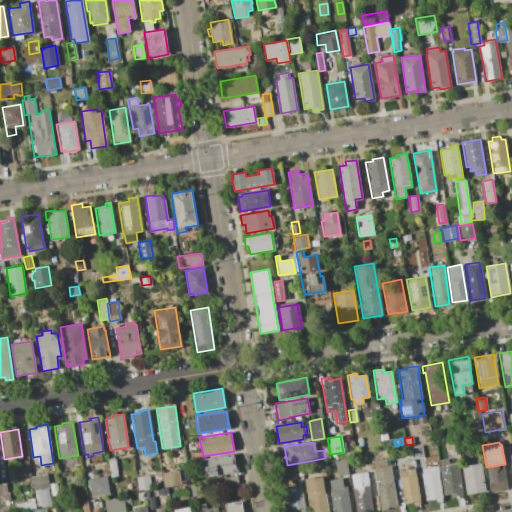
[(421,445),(423,457),(414,458),(412,446),(421,445)]
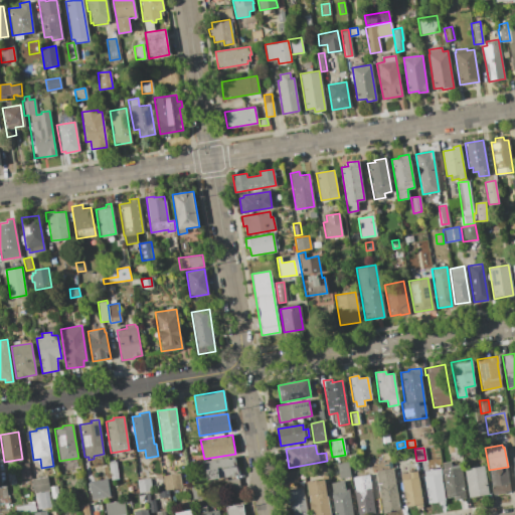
[(202,463),(202,462),(234,457),(237,475),(205,481),(203,468),(201,469),(200,464),(202,463)]
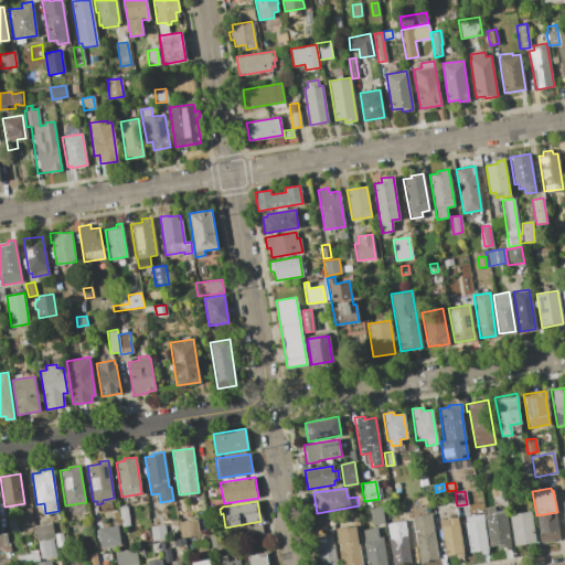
[(127,505),(130,525),(121,526),(118,507),(127,505)]
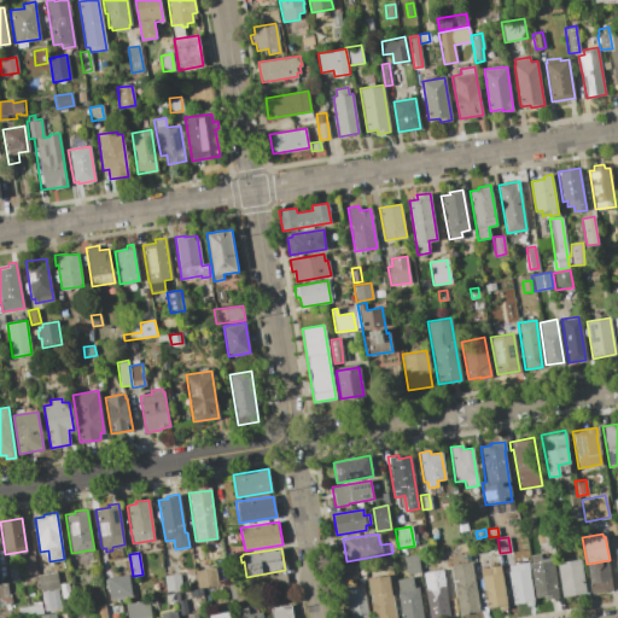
[(415,554),(418,572),(406,575),(403,557),(415,554)]
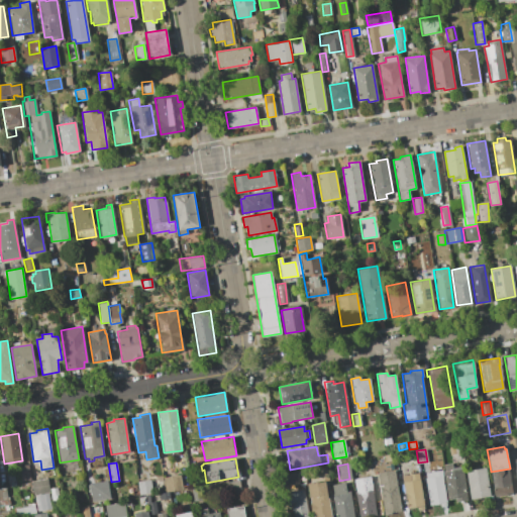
[(444,472),(443,464),(451,463),(452,470),(461,468),(467,500),(455,502),(454,498),(447,500),(443,472),(444,472)]
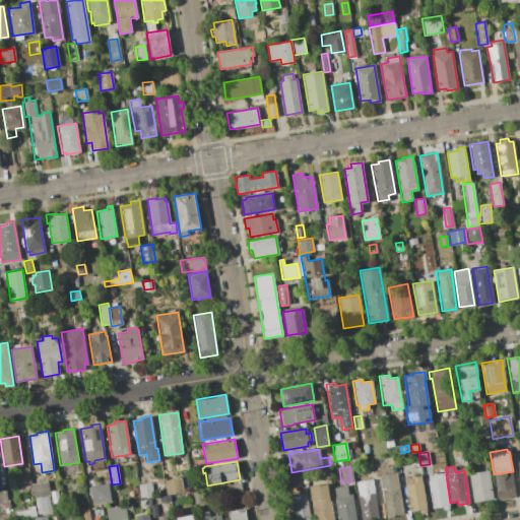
[(27,467),(29,481),(19,483),(18,468),(27,467)]
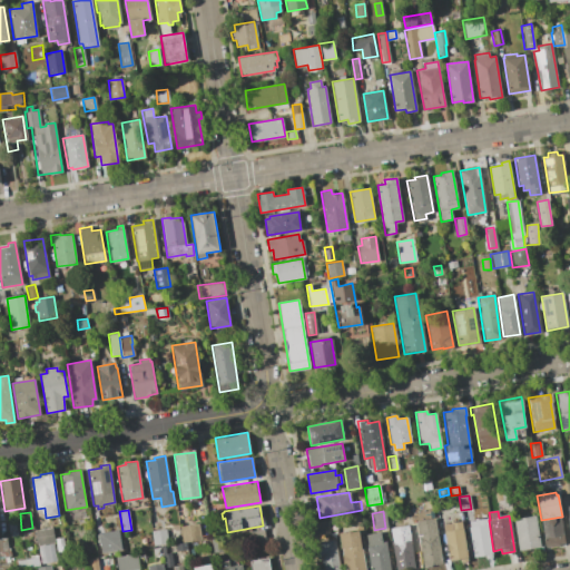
[(534,516),(540,547),(519,550),(513,519),(534,516)]
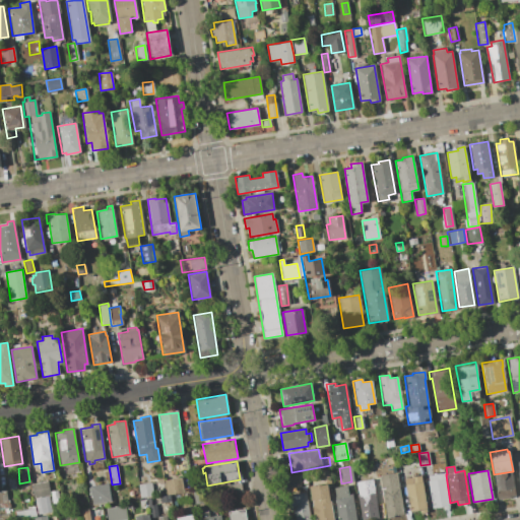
[(512,471),(516,496),(498,499),(494,474),(512,471)]
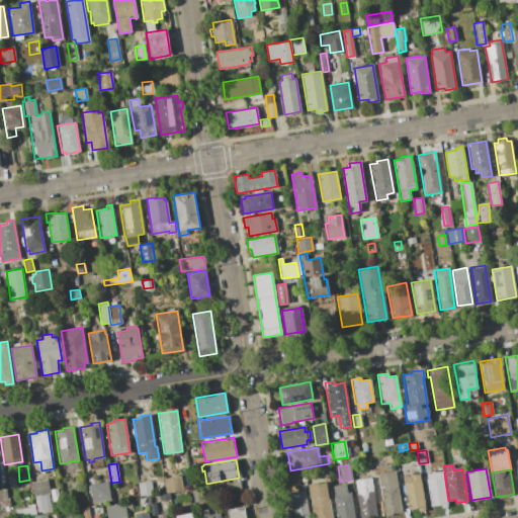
[(432,473),(431,471),(434,470),(434,472),(442,471),(447,507),(441,508),(441,504),(431,506),(426,475),(432,473)]
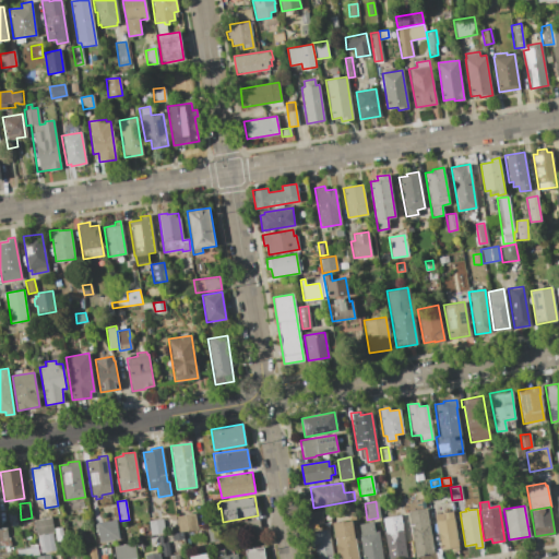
[(426,509),(432,552),(415,556),(408,511),(426,509)]
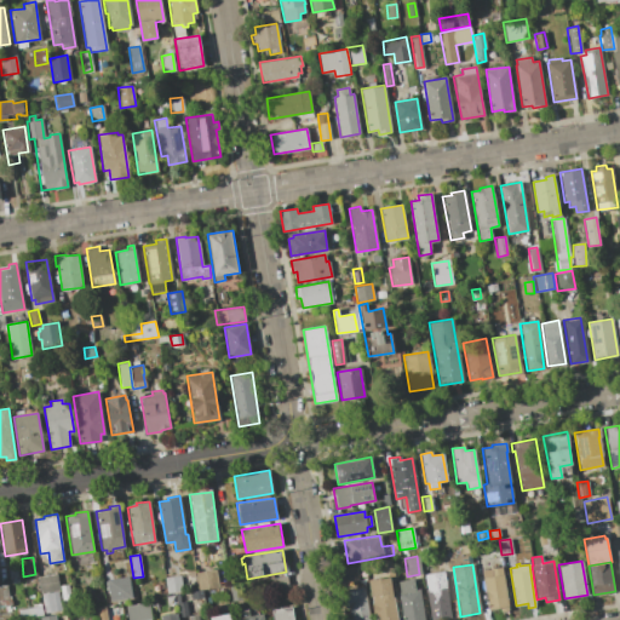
[(355,567),(357,580),(339,584),(337,569),(355,567)]
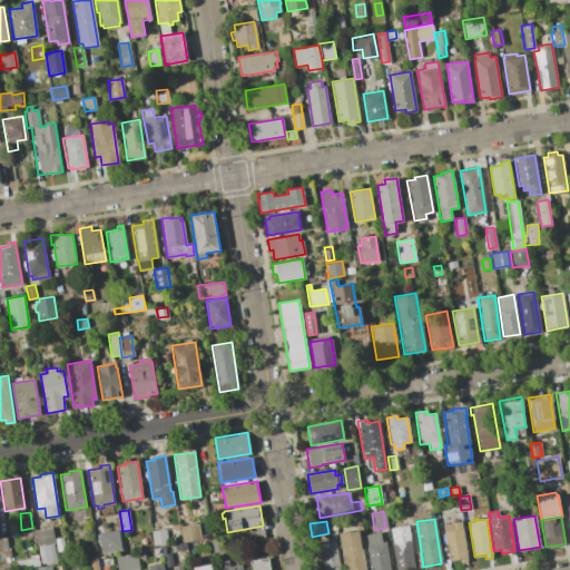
[(461,521),(468,562),(460,563),(460,559),(449,561),(443,524),(461,521)]
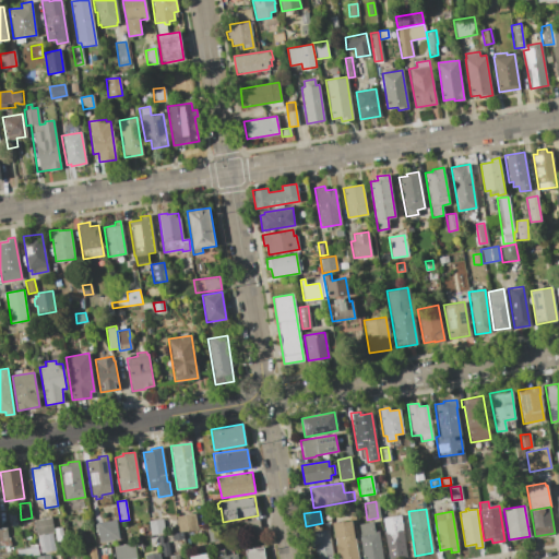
[(194,514),(197,530),(178,532),(175,516),(194,514)]
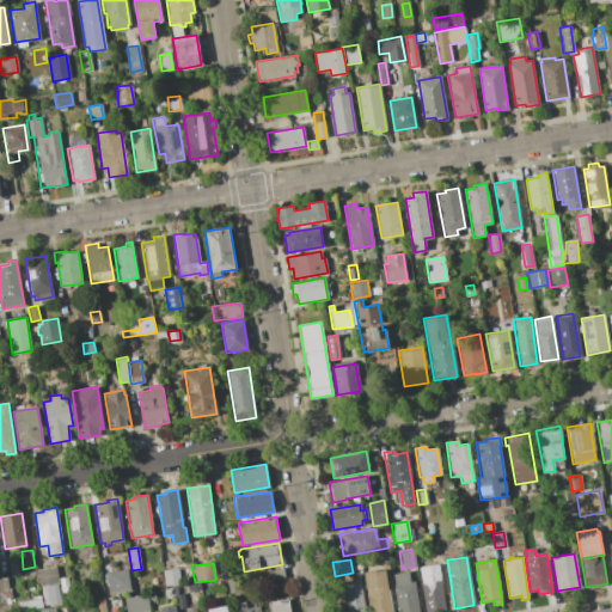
[(55,567),(60,601),(43,605),(37,569),(55,567)]
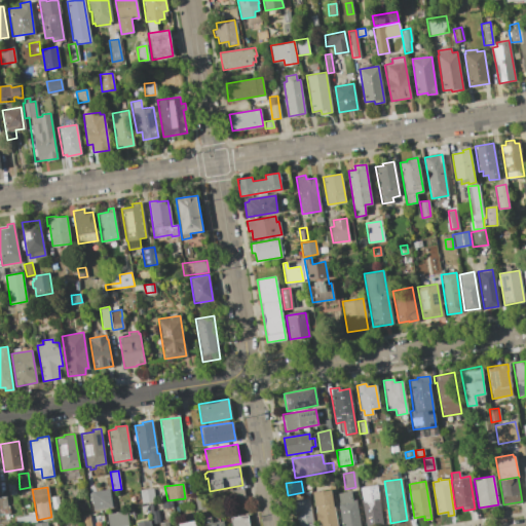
[(153,487),(155,501),(142,503),(139,490),(153,487)]
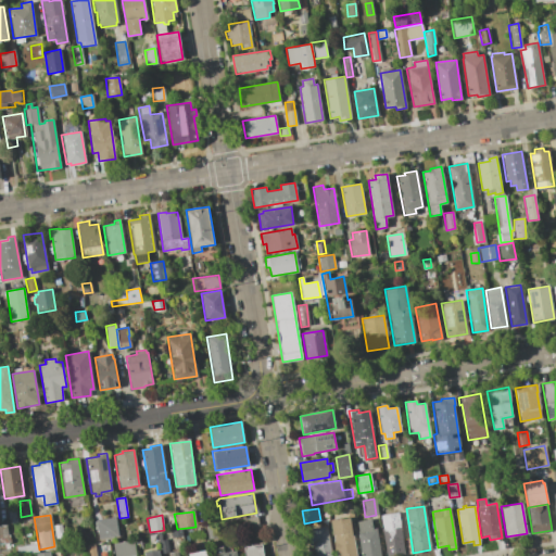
[(115,516),(117,536),(99,539),(96,519),(115,516)]
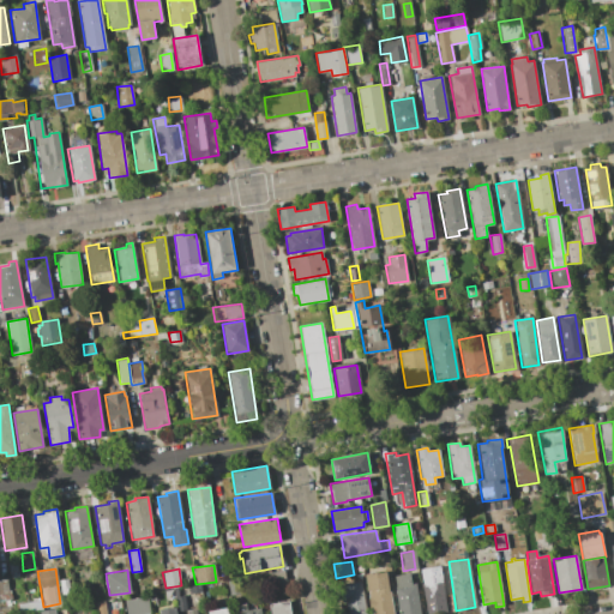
[(283,570),(287,587),(272,589),(270,573),(283,570)]
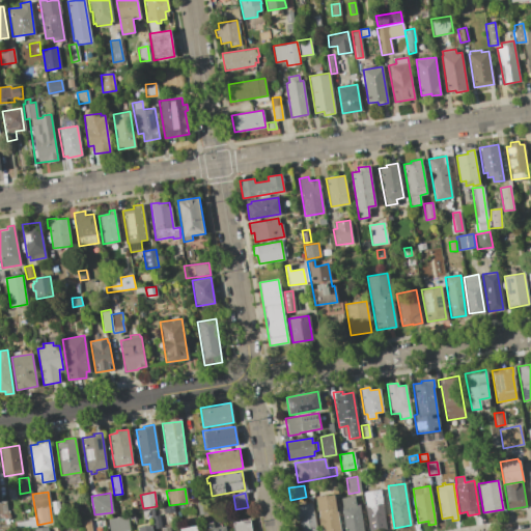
[(323,530),(323,528),(322,528),(316,497),(323,496),(323,497),(337,495),(342,530),(323,530)]
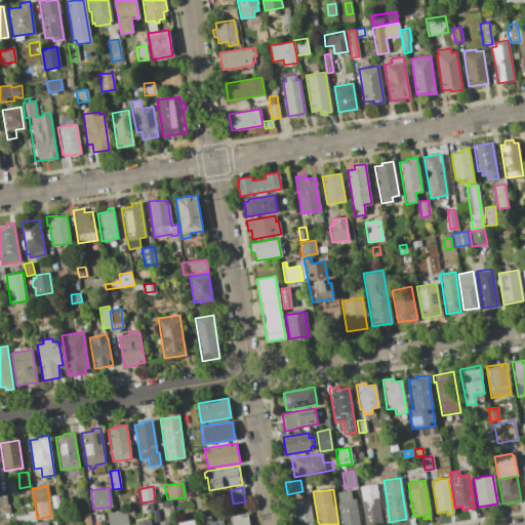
[(384,523),(371,524),(365,524),(362,498),(369,497),(368,490),(378,489),(384,523)]
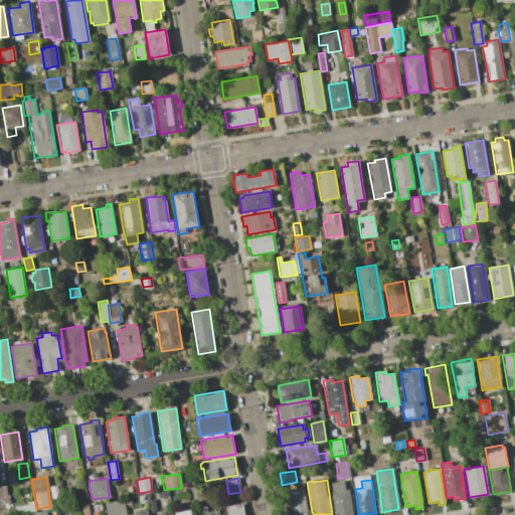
[(335,514),(332,492),(333,492),(331,483),(345,481),(346,490),(350,489),(353,514),(335,514)]
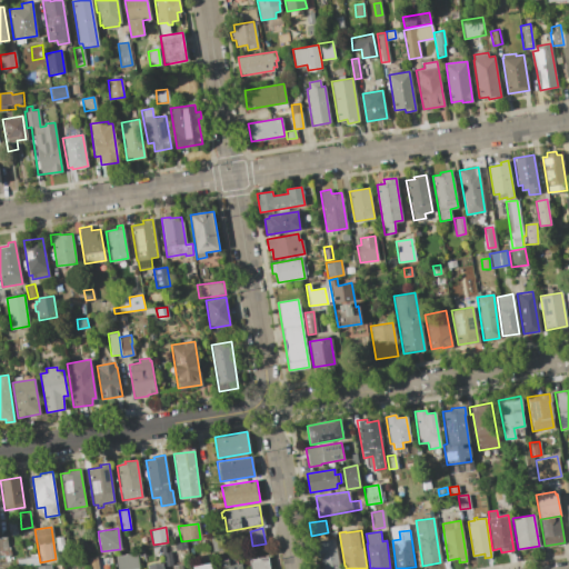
[(0,536),(6,536),(7,547),(9,547),(10,556),(0,557),(0,536)]
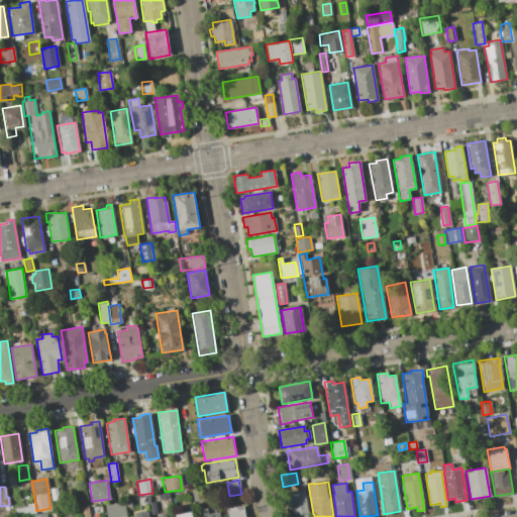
[(57,487),(59,499),(50,500),(48,488),(57,487)]
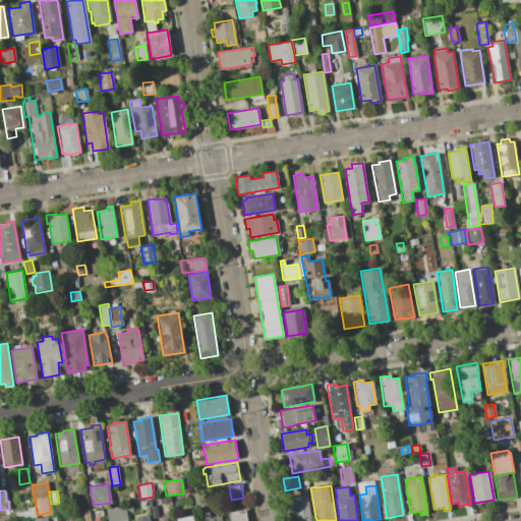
[(201,490),(204,504),(194,505),(192,491),(201,490)]
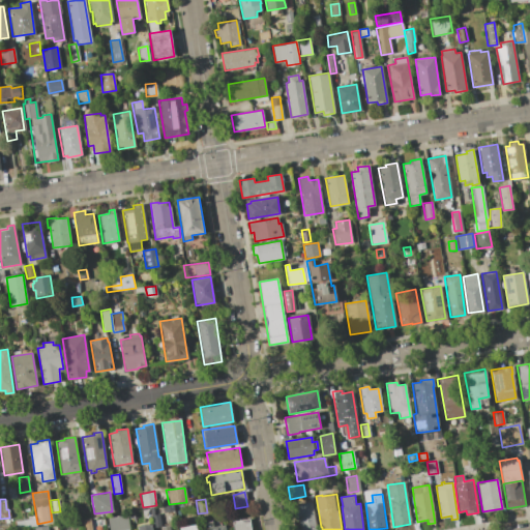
[(318,529),(299,529),(295,504),(314,501),(318,529)]
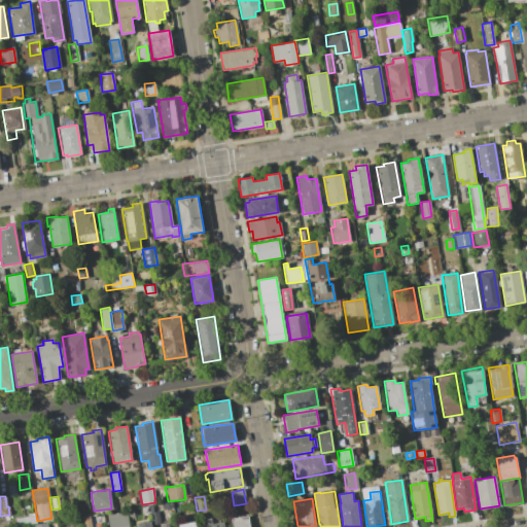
[(172,501),(173,508),(163,510),(161,502),(172,501)]
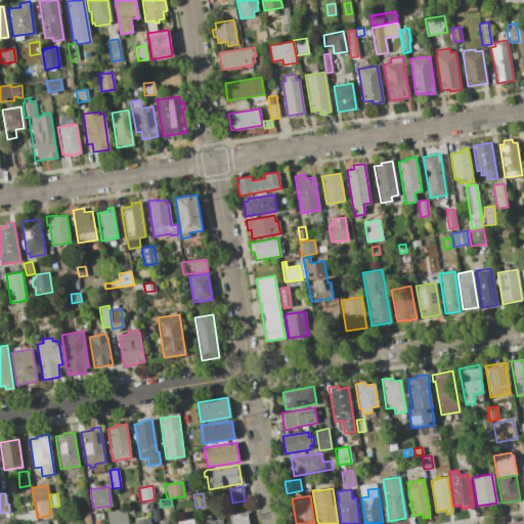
[(125,509),(128,523),(123,523),(107,523),(105,512),(125,509)]
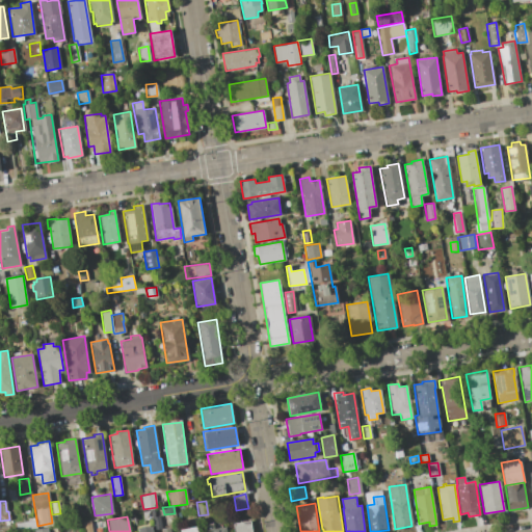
[(35,520),(36,528),(15,531),(12,524),(35,520)]
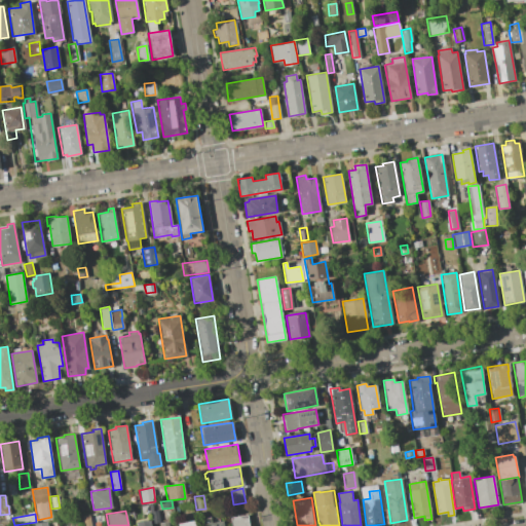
[(232,525),(231,518),(249,515),(250,525),(232,525)]
